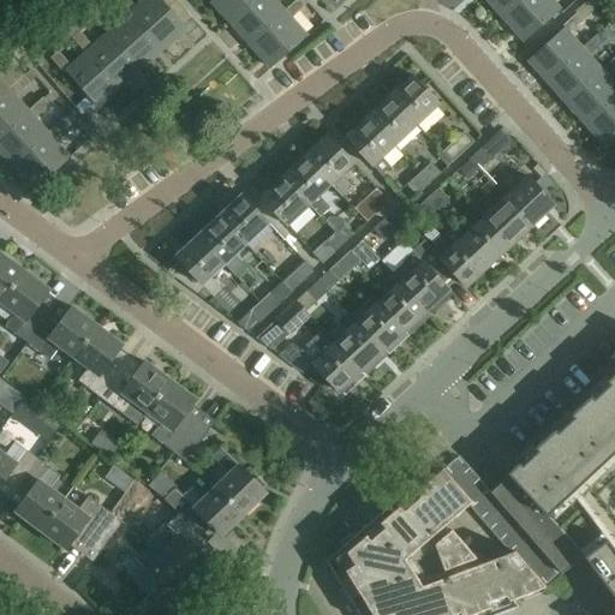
[(115,0),(129,15),(132,12),(163,48),(186,28),(161,0),(144,0),(137,7),(130,0),(115,0)]
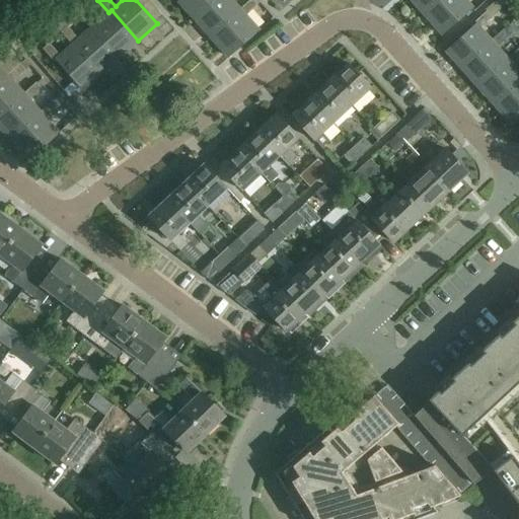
[(179,0),(178,1),(195,20),(217,0),(179,0)]
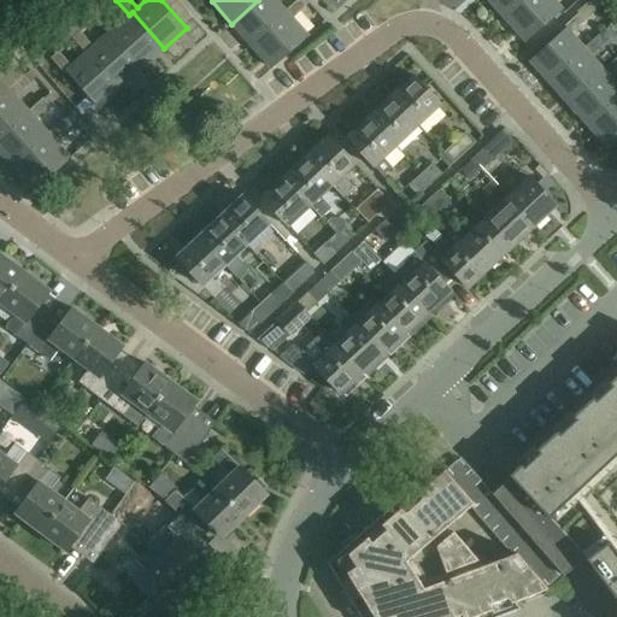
[(258,0),(231,24),(252,46),(288,13),(286,11),(275,0),(258,0)]
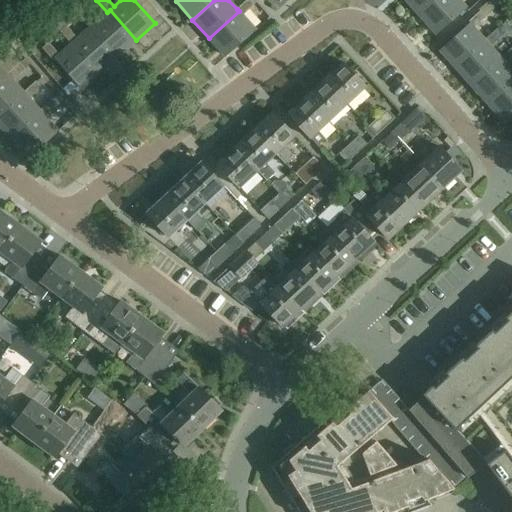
[(239,11),(209,38),(225,57),(255,30),(243,16),(255,5),(250,0),(247,0),(237,9),(239,11)]
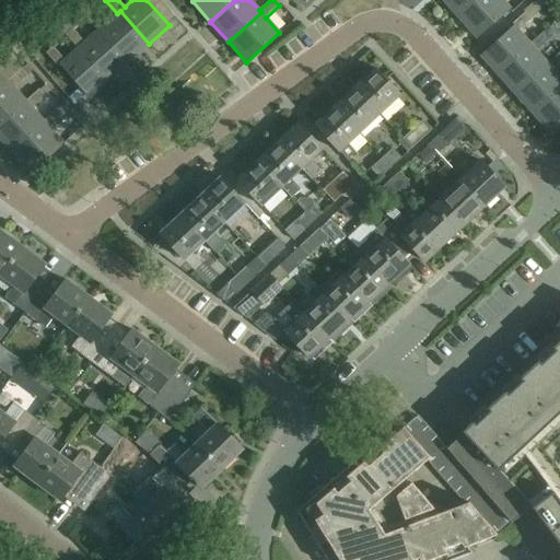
[(441,0),(456,18),(476,0),(441,0)]
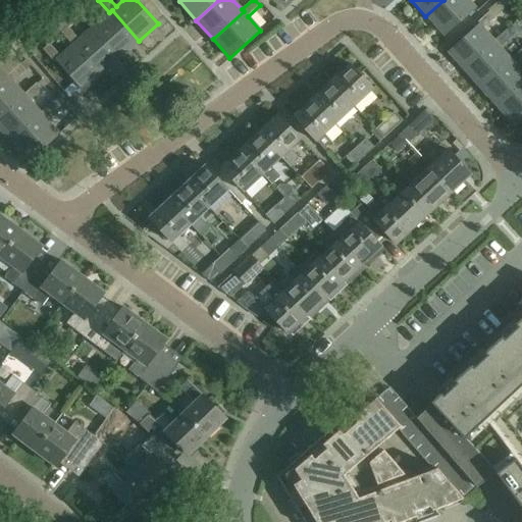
[(444,0),(425,16),(444,37),(475,9),(466,0),(444,0)]
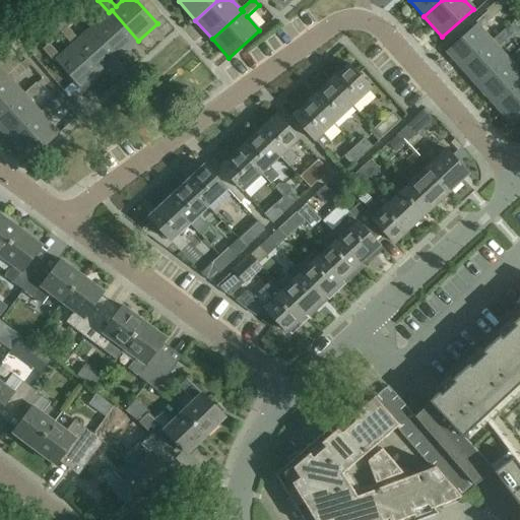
[(79,16),(90,28),(92,26),(120,57),(138,41),(112,10),(109,12),(96,23),(85,11),(79,16)]
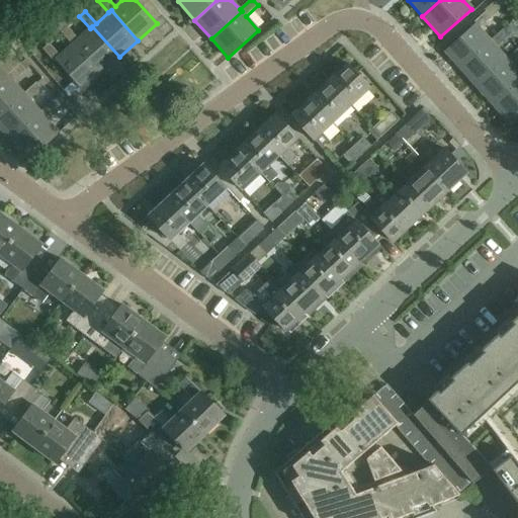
[(459,68),(489,41),(478,28),(490,18),(485,12),(471,24),(473,25),(444,52),(459,68)]
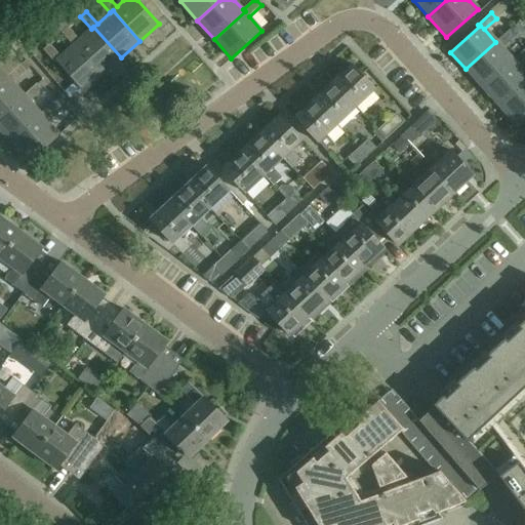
[(524,30),(518,23),(510,30),(518,38),(524,31),(524,30)]
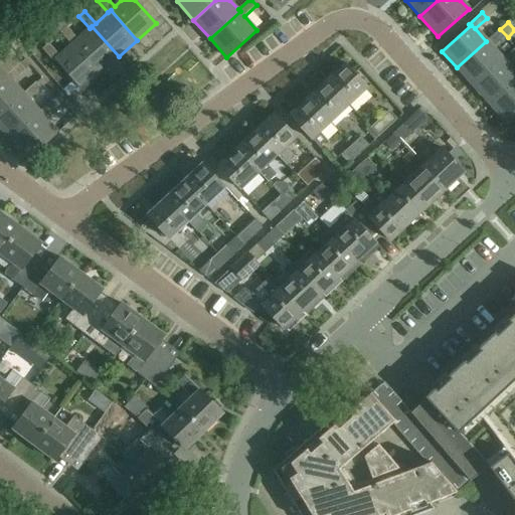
[(60,32),(71,45),(73,43),(101,72),(119,56),(92,26),(90,28),(78,39),(66,26),(60,32)]
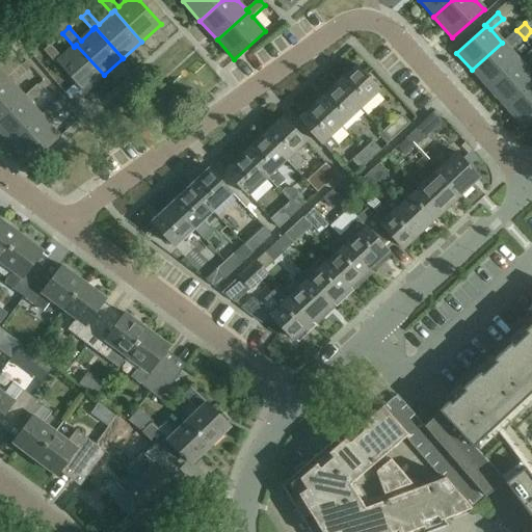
[(514,31),(502,43),(472,70),(488,88),(519,61),(508,49),(521,37),(514,31)]
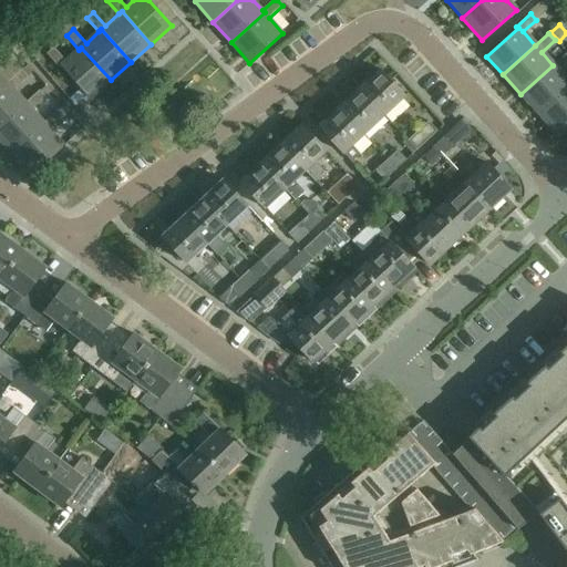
[(4,42),(11,51),(19,44),(11,37),(4,42)]
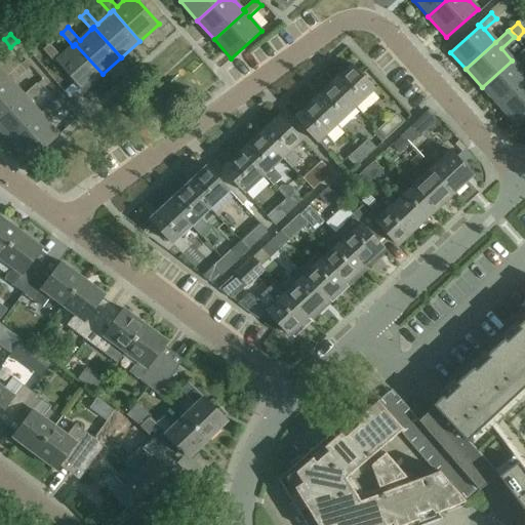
[(56,61),(83,91),(103,74),(75,44),(73,46),(61,57),(49,44),(43,50),(54,63),(56,61)]
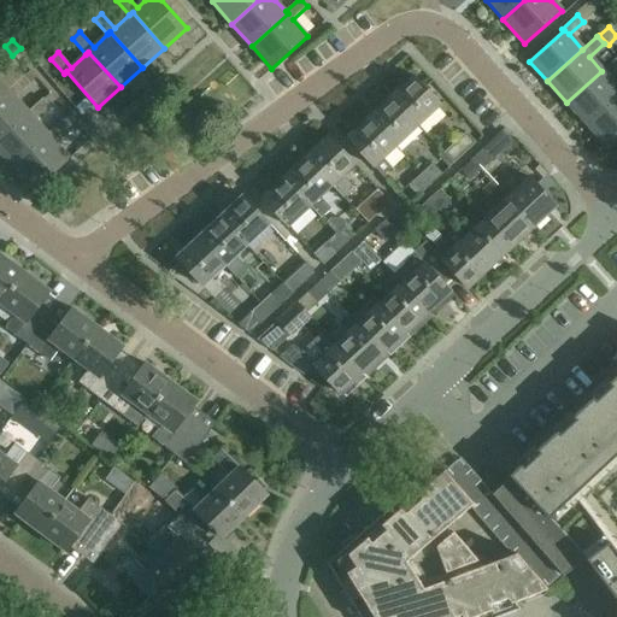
[(0,101),(11,92),(10,90),(0,80),(0,71),(11,62),(4,54),(0,58),(0,101)]
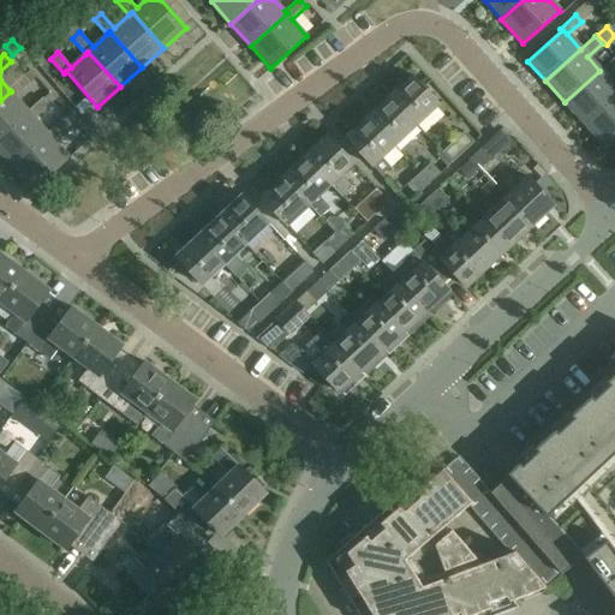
[(614,59),(599,71),(565,102),(584,124),(614,96),(614,88),(607,79),(614,71),(614,59)]
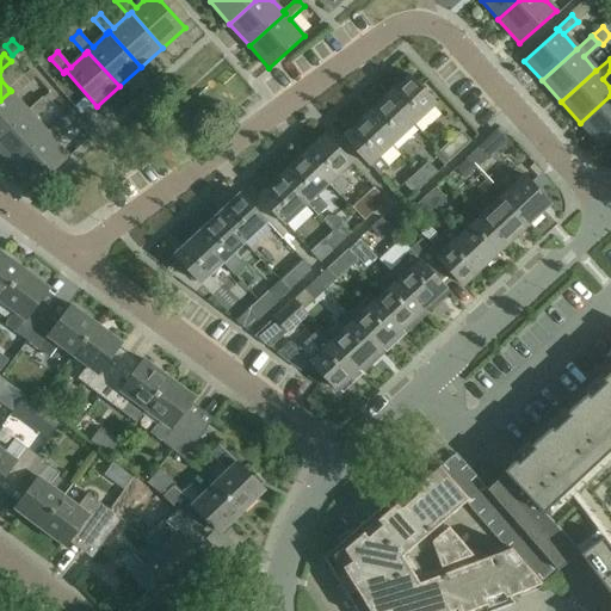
[(11,91),(0,100),(0,140),(30,113),(29,111),(16,97),(30,84),(24,76),(10,90),(11,91)]
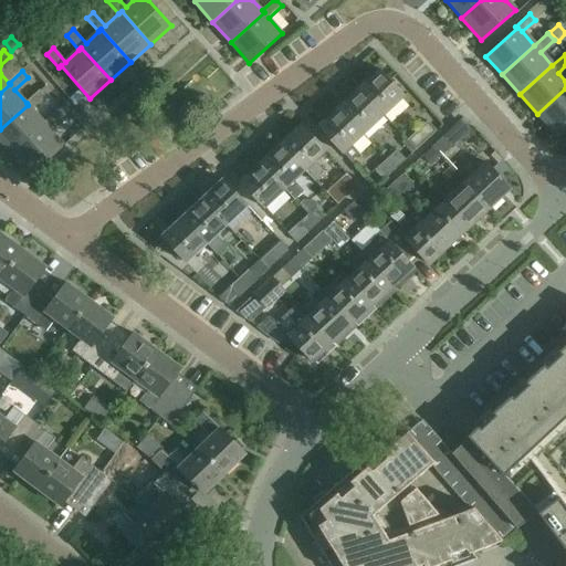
[(378,71),(358,90),(383,116),(402,97),(378,71)]
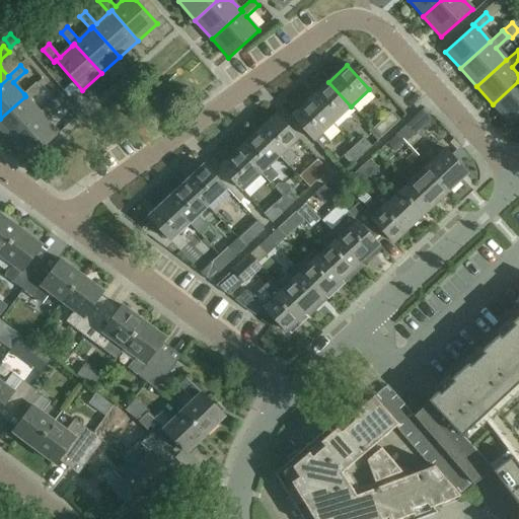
[(518,81),(493,104),(512,127),(518,120),(518,81)]
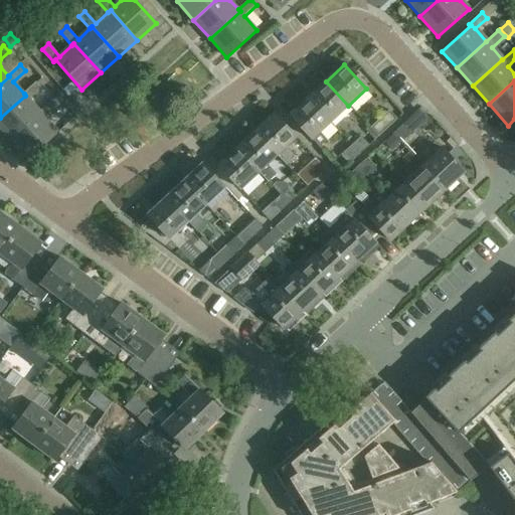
[(326,81),(308,99),(330,122),(348,106),(326,81)]
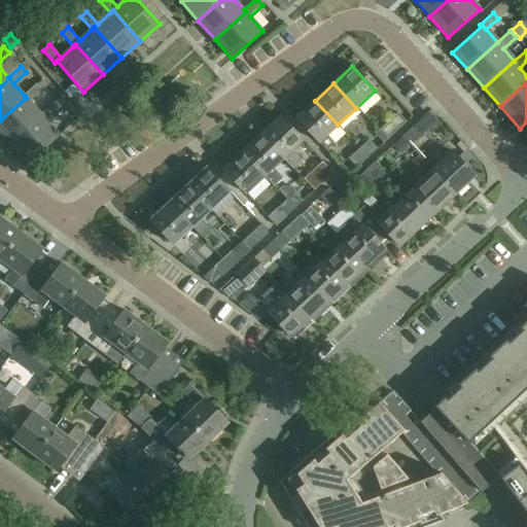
[(26,98),(0,120),(0,130),(12,143),(42,116),(41,114),(31,102),(43,91),(37,84),(25,96),(26,98)]
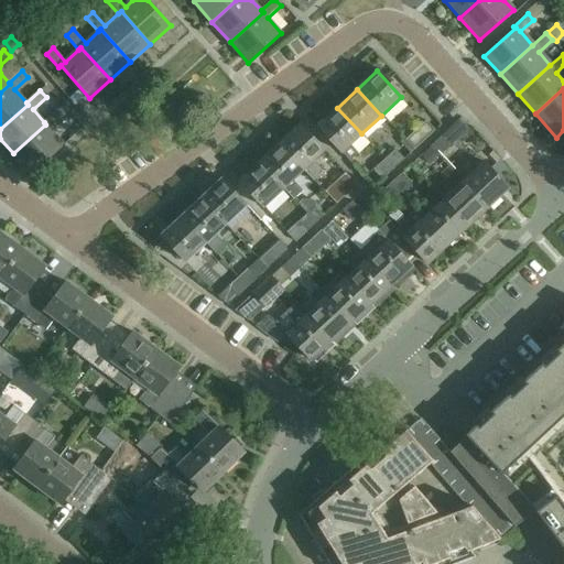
[(361,133),(337,108),(316,127),(340,153),(342,152),(350,161),(359,152),(350,143),(361,133)]
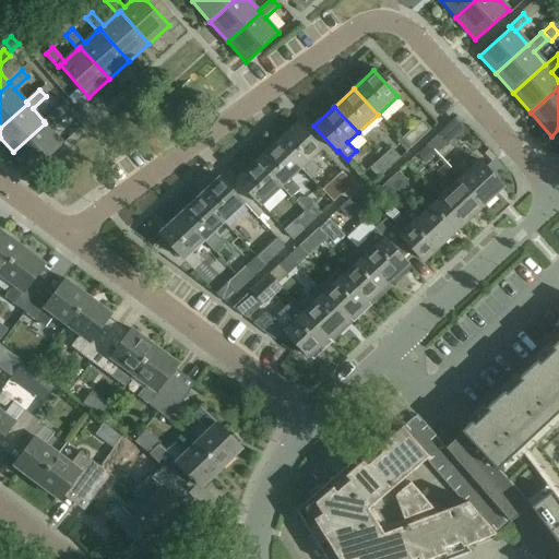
[(45,123),(13,152),(31,173),(63,144),(49,128),(62,116),(57,109),(44,121),(45,123)]
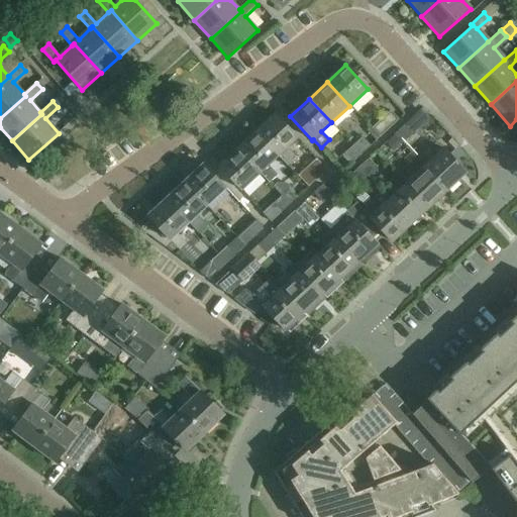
[(390,127),(399,119),(391,110),(383,118),(390,127)]
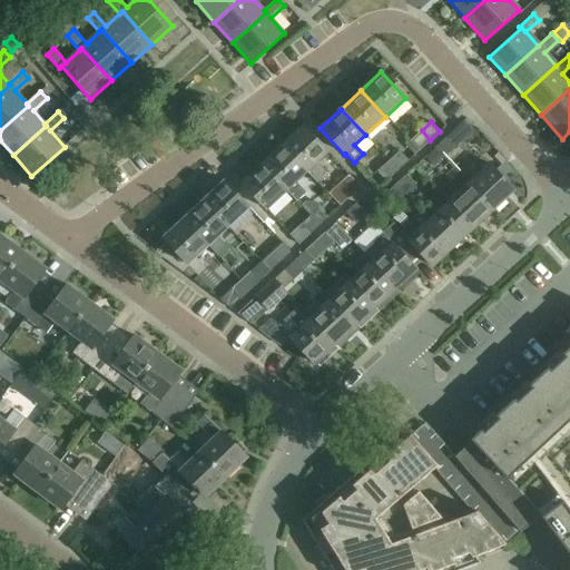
[(303,125),(283,145),(307,172),(317,182),(326,174),(317,163),(328,153),(303,125)]
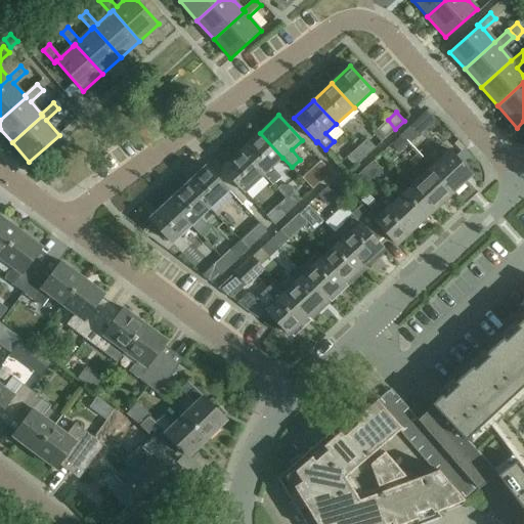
[(399,136),(408,145),(418,136),(409,127),(399,136)]
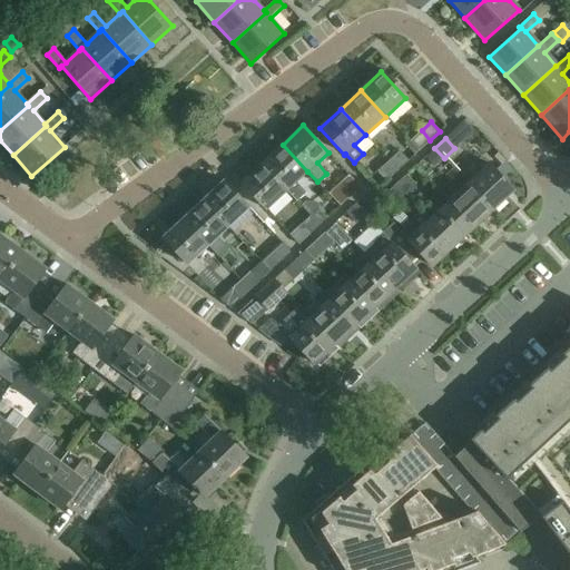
[(262,164),(287,190),(297,200),(306,193),(297,182),(307,172),(283,145),(263,163),(262,164)]
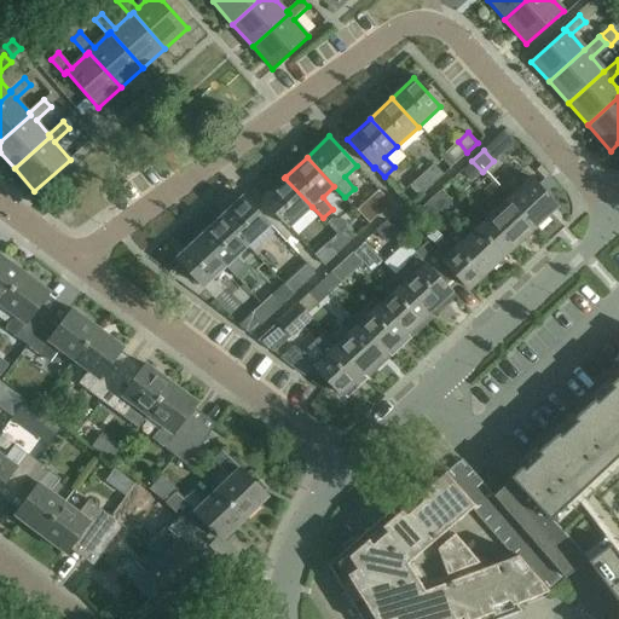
[(482,172),(472,161),(463,169),(473,180),(482,172)]
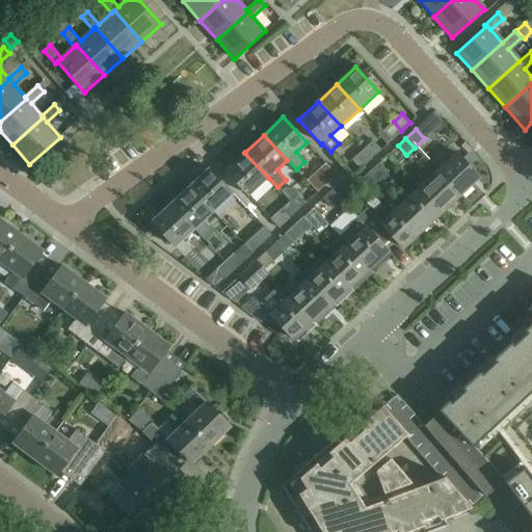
[(373,140),(363,150),(371,159),(381,150),(373,140)]
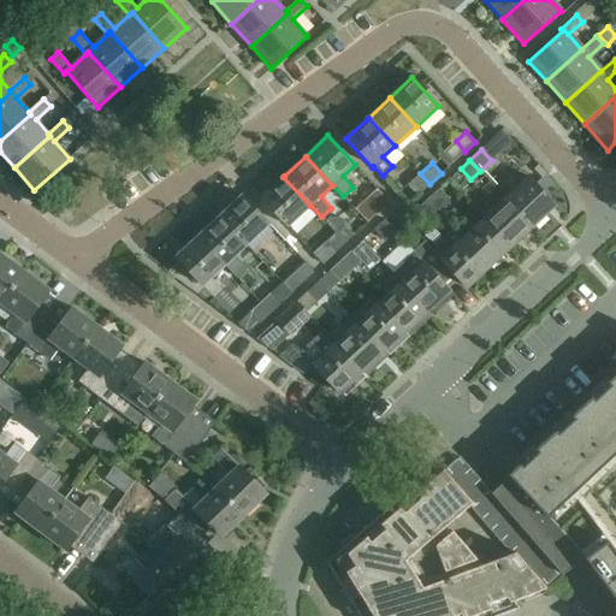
[(430,184),(420,173),(408,184),(418,195),(430,184)]
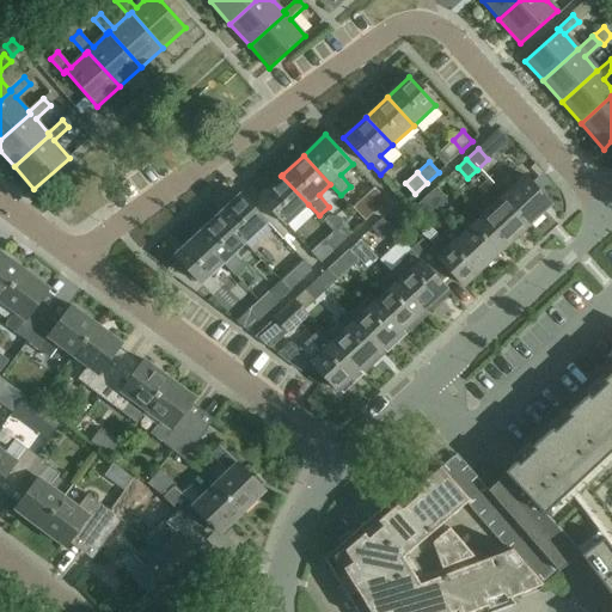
[(259,196),(287,225),(308,204),(281,176),(259,196)]
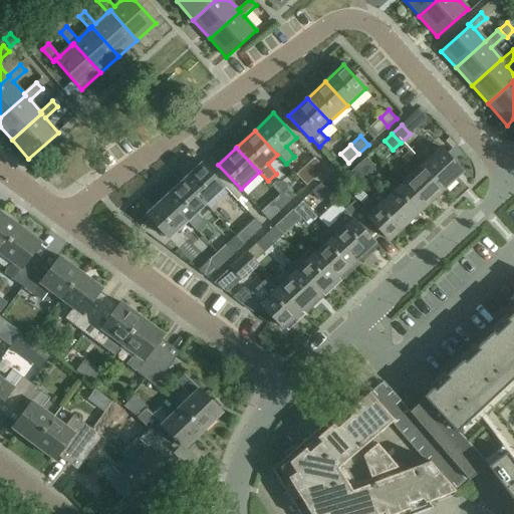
[(441,148),(422,165),(445,189),(464,172),(441,148)]
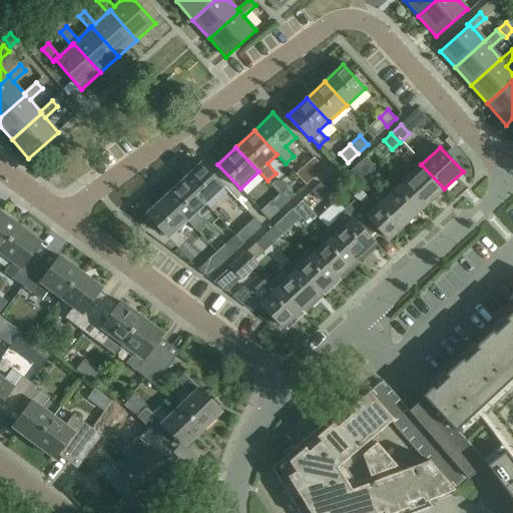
[(355,167),(364,176),(373,167),(365,158),(355,167)]
